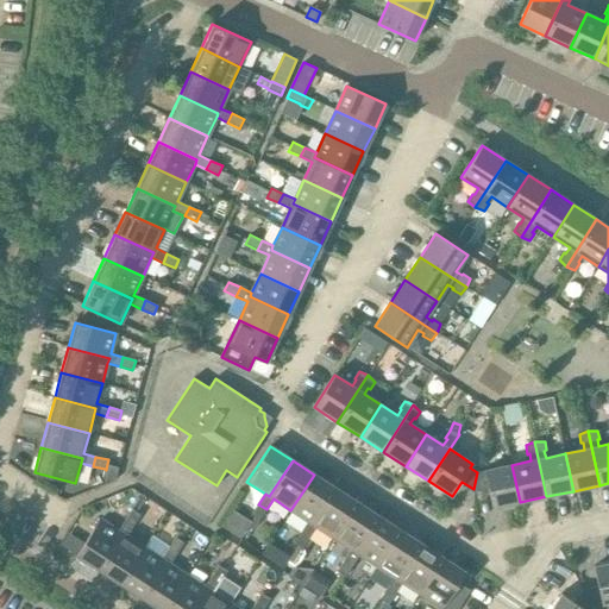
[(118,468),(107,464),(106,470),(105,469),(101,478),(113,482),(114,481),(118,468)]
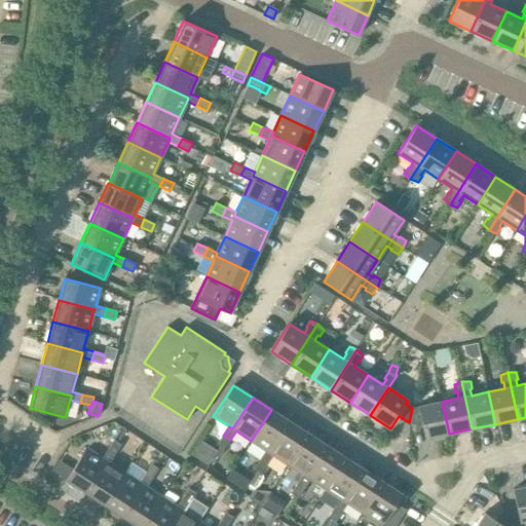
[(449,434),(442,402),(412,408),(409,422),(421,419),(425,439),(449,434)]
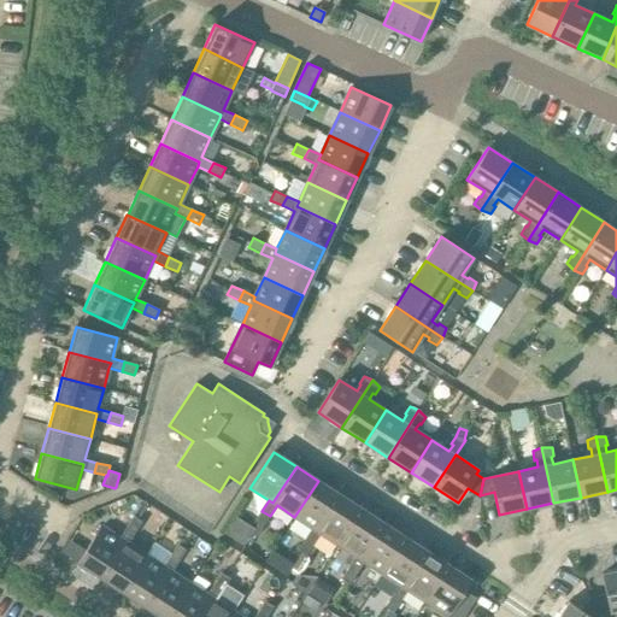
[(340,495),(318,481),(294,517),(312,528),(316,532),(340,495)]
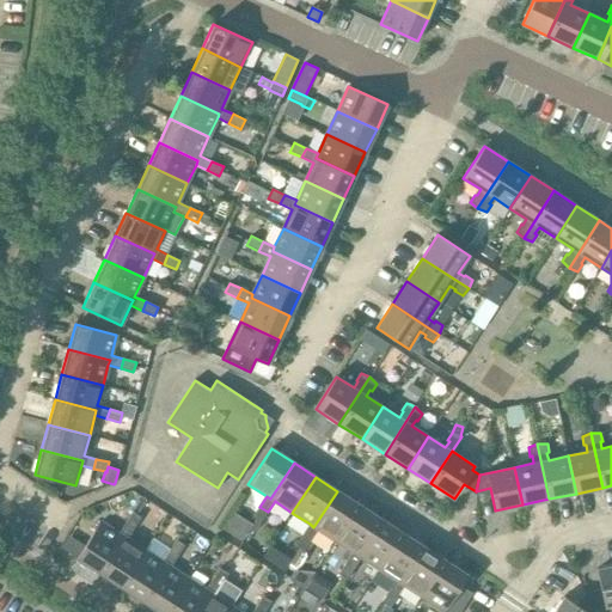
[(359,505),(337,491),(313,527),(310,524),(303,534),(311,540),(318,530),(335,540),(359,505)]
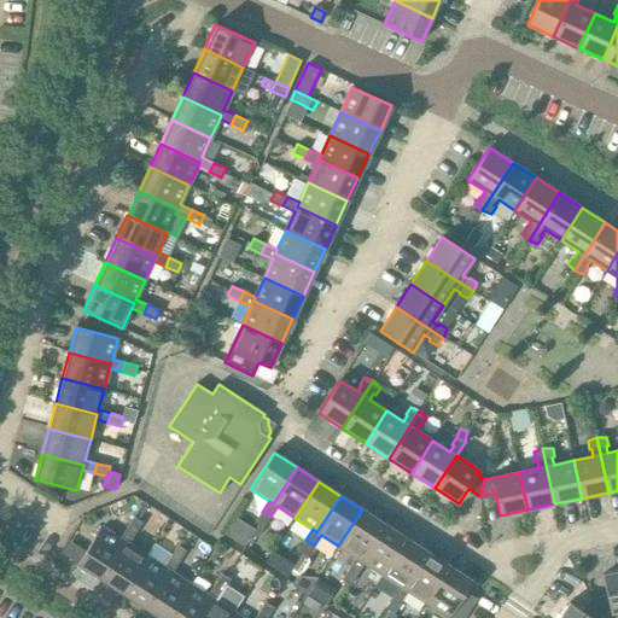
[(135,534),(143,523),(139,520),(147,506),(143,502),(134,517),(127,528),(135,534)]
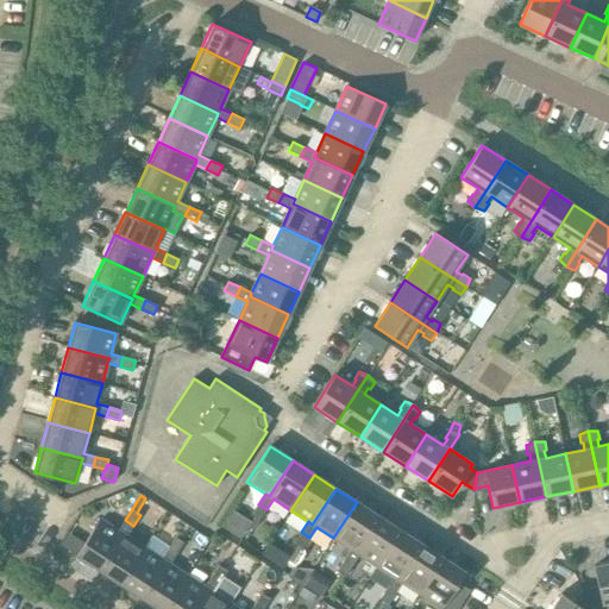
[(333,538),(351,550),(356,552),(378,516),(357,502),(333,538)]
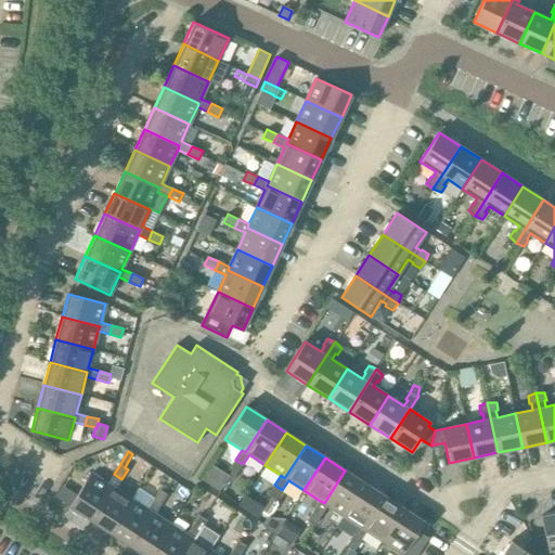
[(229,469),(236,475),(243,464),(235,460),(229,469)]
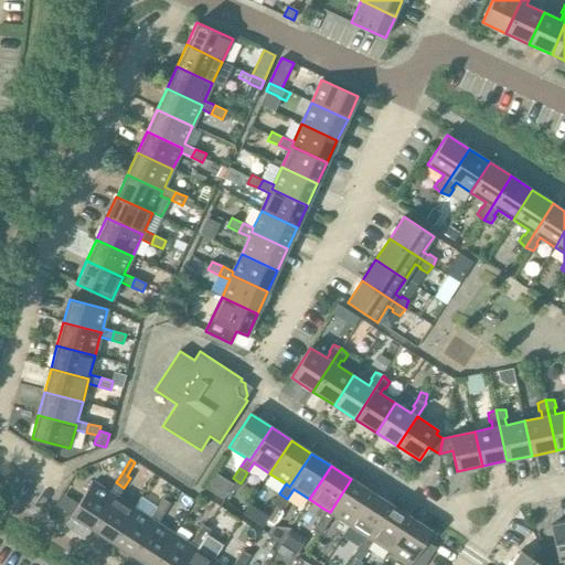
[(371,492),(351,479),(330,512),(326,510),(319,520),(327,524),(333,514),(350,525),(371,492)]
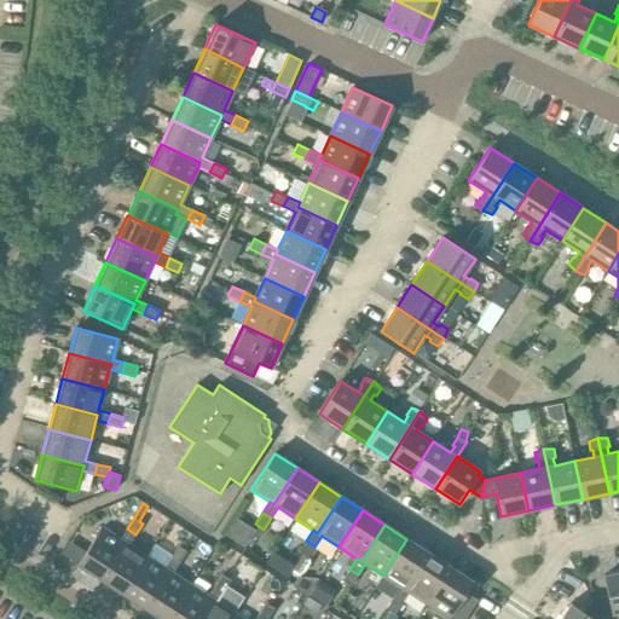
[(129,545),(136,534),(127,528),(120,539),(102,528),(79,565),(100,579),(125,543),(129,545)]
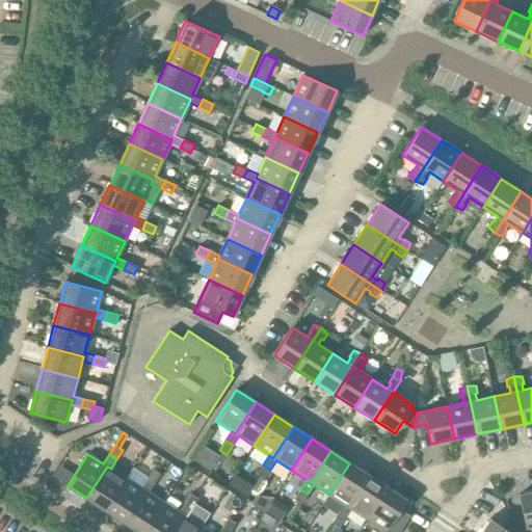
[(368,476),(349,463),(329,495),(344,504),(348,507),(368,476)]
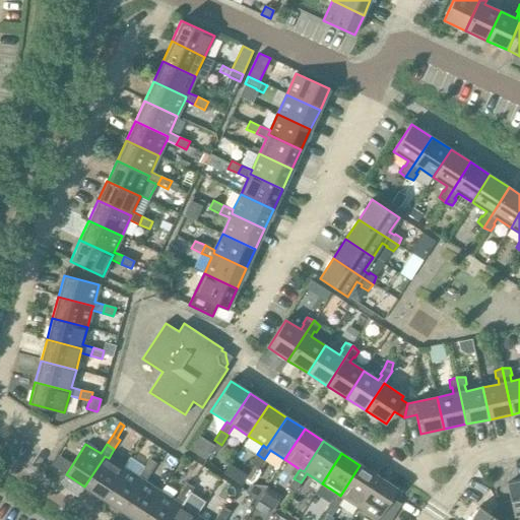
[(257,454),(251,463),(247,469),(252,473),(247,481),(251,484),(260,470),(258,469),(264,459),(257,454)]
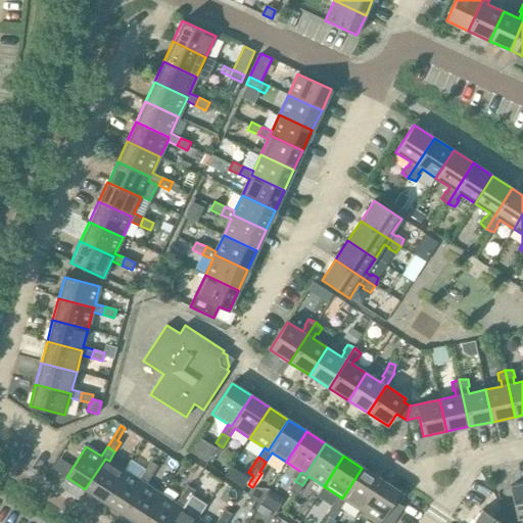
[(124,470),(109,461),(105,459),(85,489),(103,501),(124,470)]
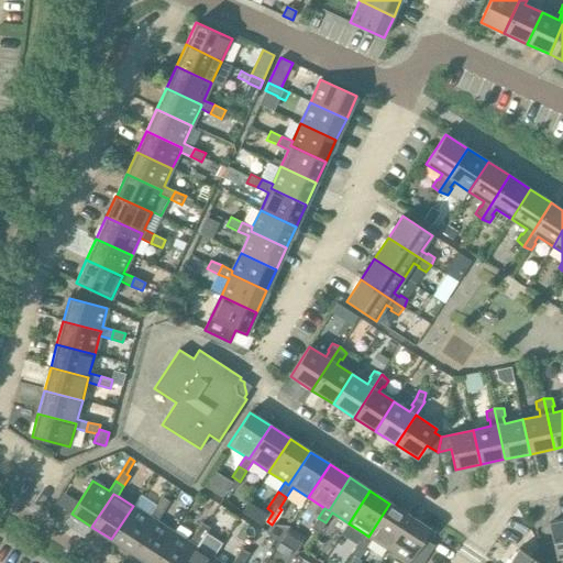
[(164,512),(170,501),(163,497),(156,507),(164,512)]
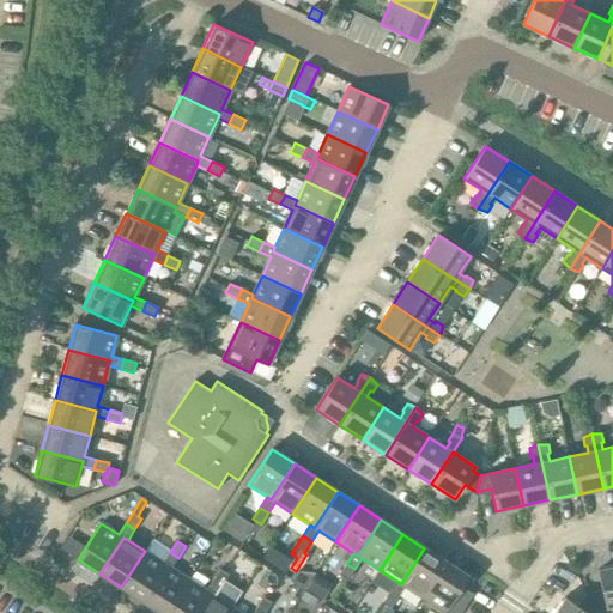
[(423,598),(445,562),(424,548),(401,584),(396,581),(390,592),(399,598),(405,587),(423,598)]
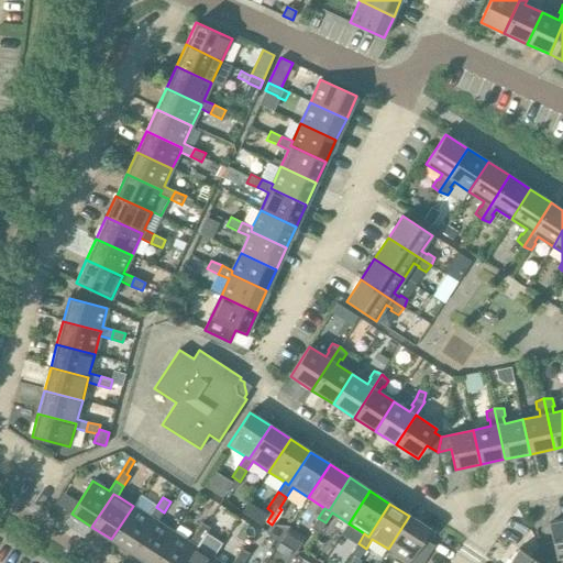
[(131,552),(153,519),(157,521),(164,512),(156,507),(150,517),(133,506),(111,539),(131,552)]
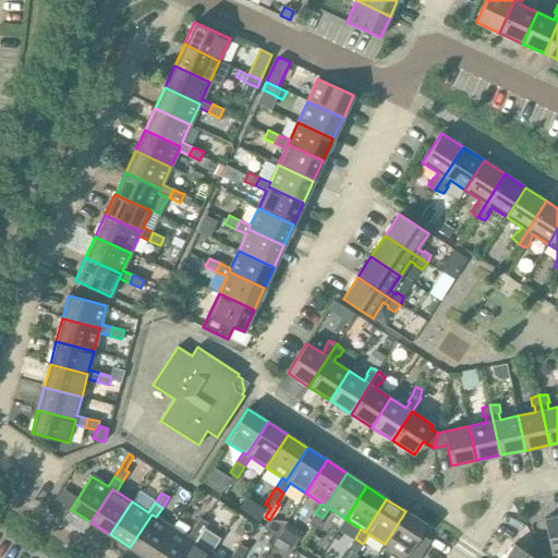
[(405,557),(420,557),(431,541),(421,534),(426,524),(405,511),(385,544),(405,557)]
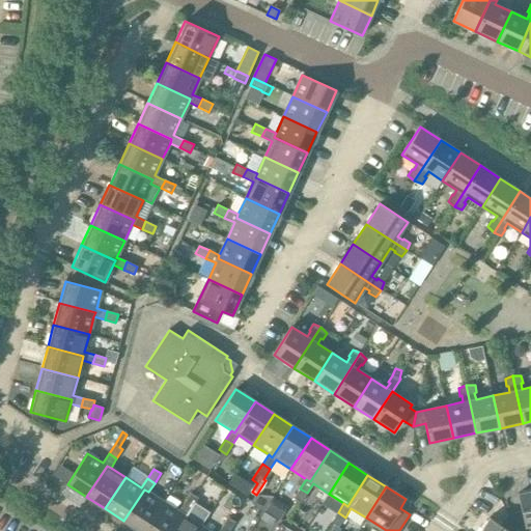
[(301,503),(307,493),(300,488),(294,498),(301,503)]
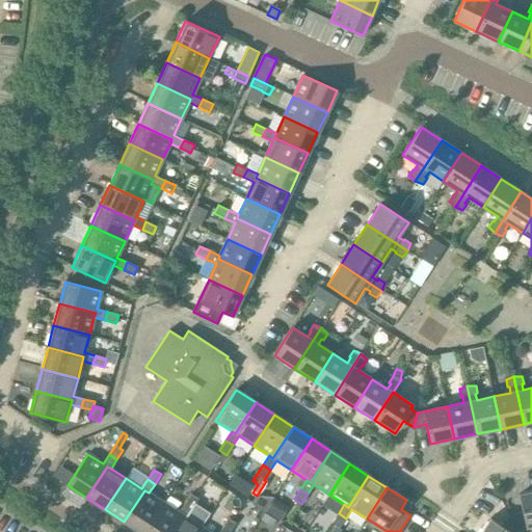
[(143,531),(163,503),(149,493),(144,490),(124,522),(139,531),(143,531)]
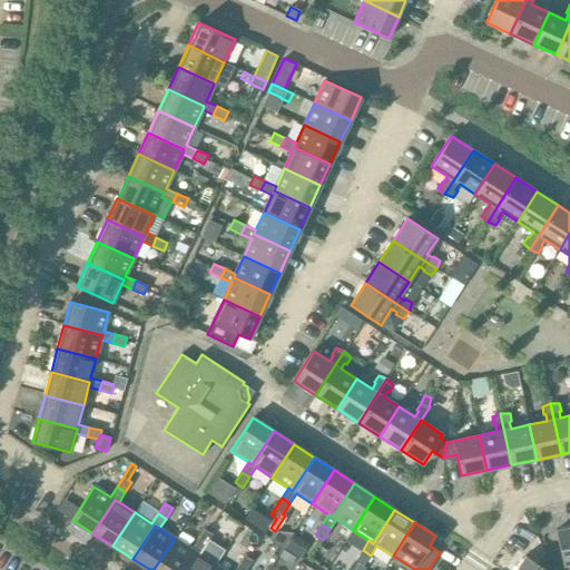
[(547,553),(556,567),(569,563),(569,527),(556,530),(560,551),(547,553)]
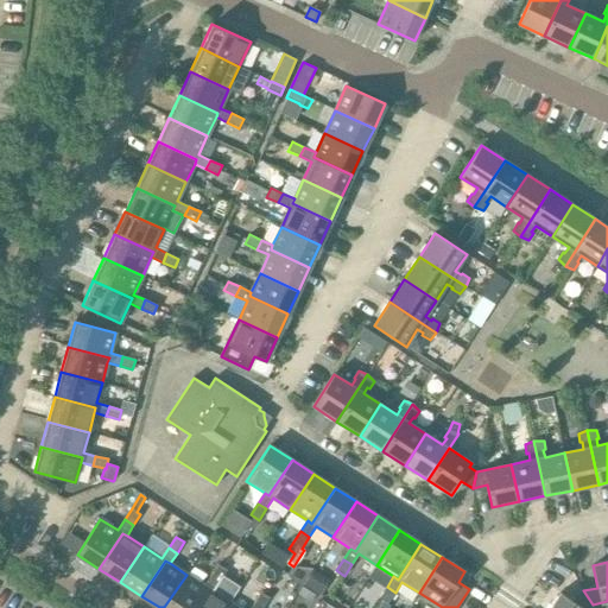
[(227,570),(219,564),(211,575),(220,581),(227,570)]
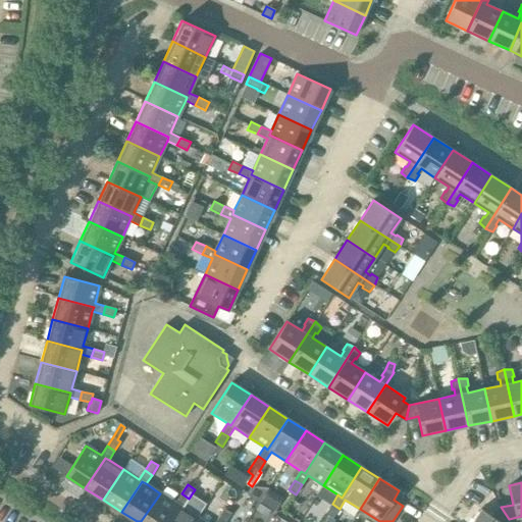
[(183,508),(189,499),(181,493),(175,503),(160,493),(141,521),(167,521),(178,506),(183,508)]
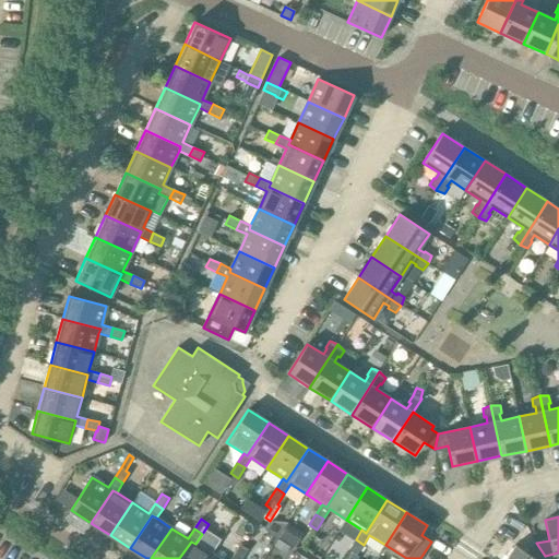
[(348,550),(356,555),(364,545),(356,539),(348,550)]
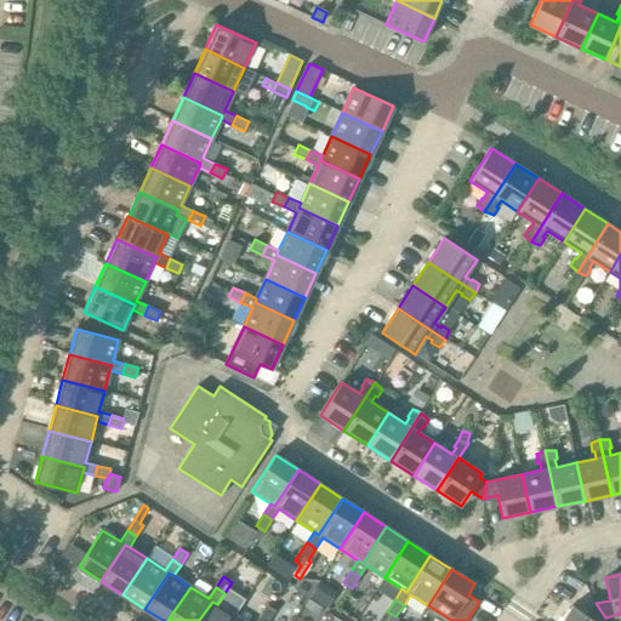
[(231,620),(235,615),(217,604),(212,602),(199,620),(231,620)]
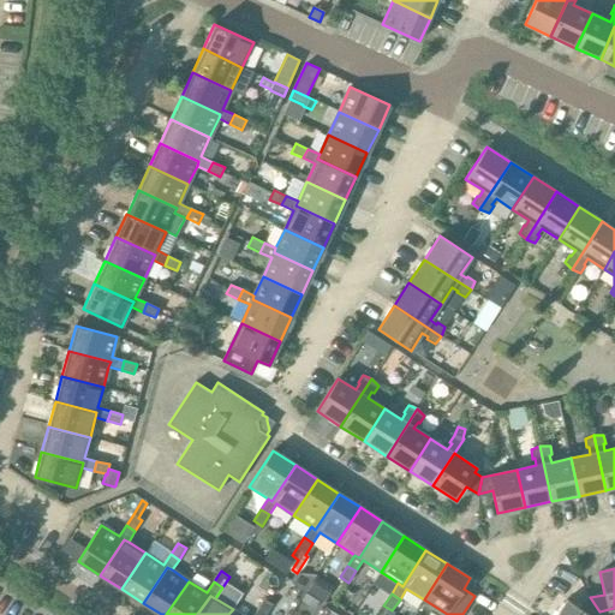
[(597,614),(599,611),(590,597),(583,609),(567,599),(556,614),(597,614)]
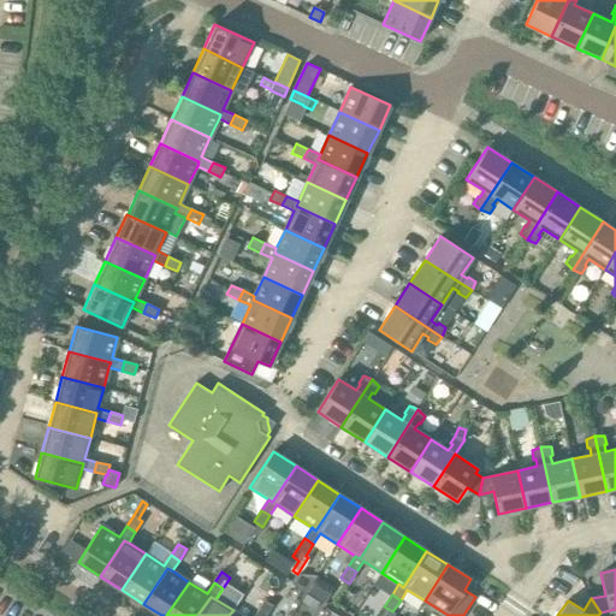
[(265,615),(266,615),(273,605),(265,600),(258,611),(265,615)]
